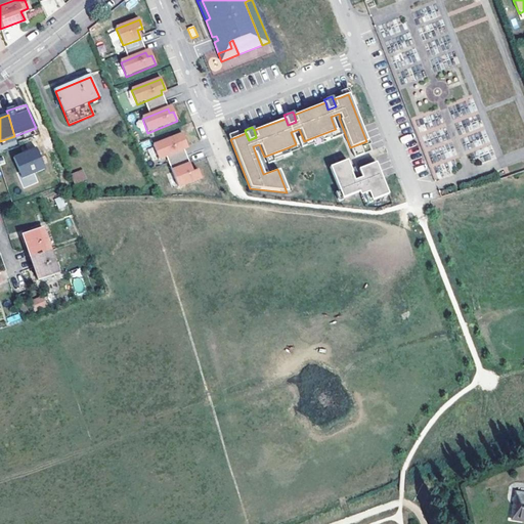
[(335,128),(336,129),(311,138),(313,144),(341,134),(338,127),(335,128)]
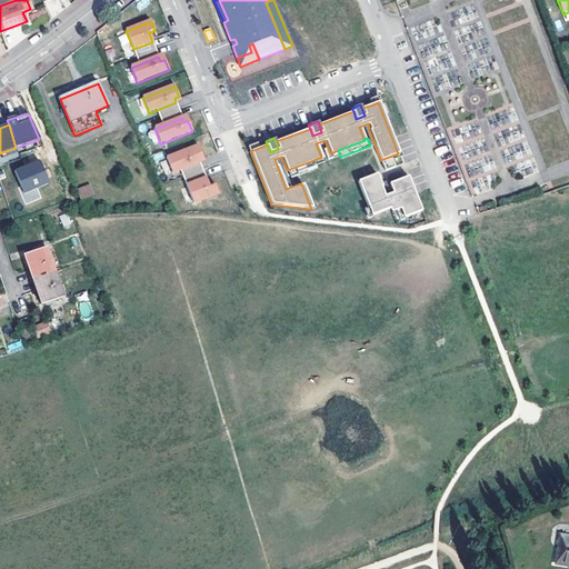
[(249,152),(250,151),(259,148),(257,143),(247,147),(249,152)]
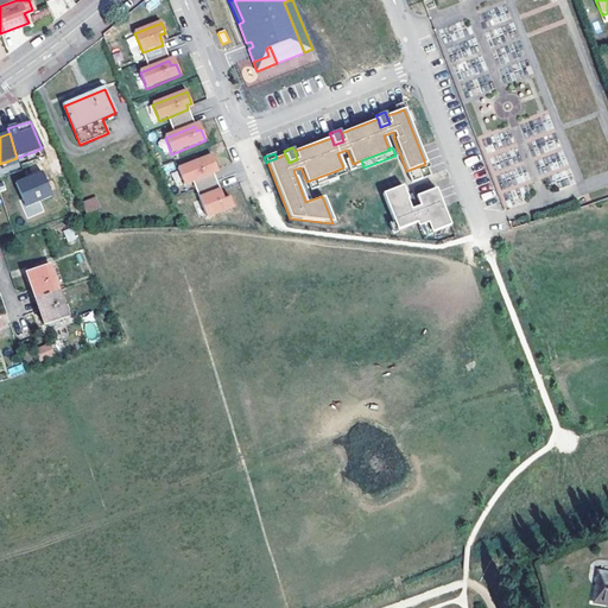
[(211,157),(178,170),(184,187),(213,175),(211,170),(216,169),(211,157)]
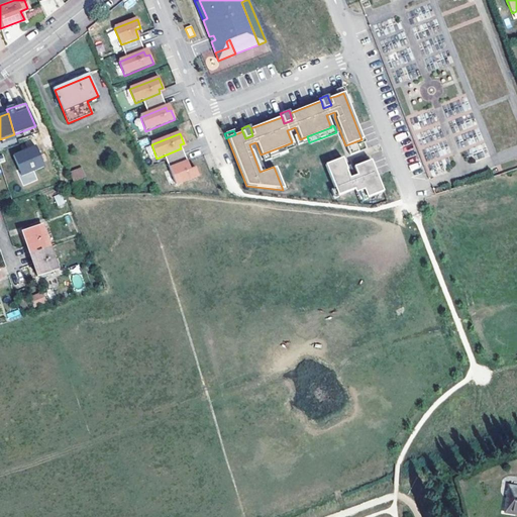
[(14,134),(0,139),(2,144),(16,139),(14,134)]
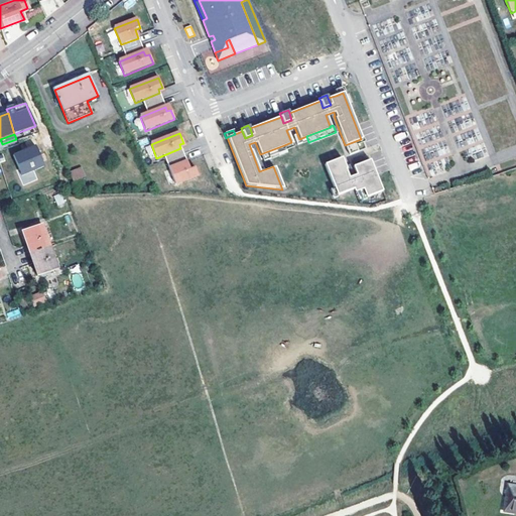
[(365,148),(361,139),(345,145),(349,155),(365,148)]
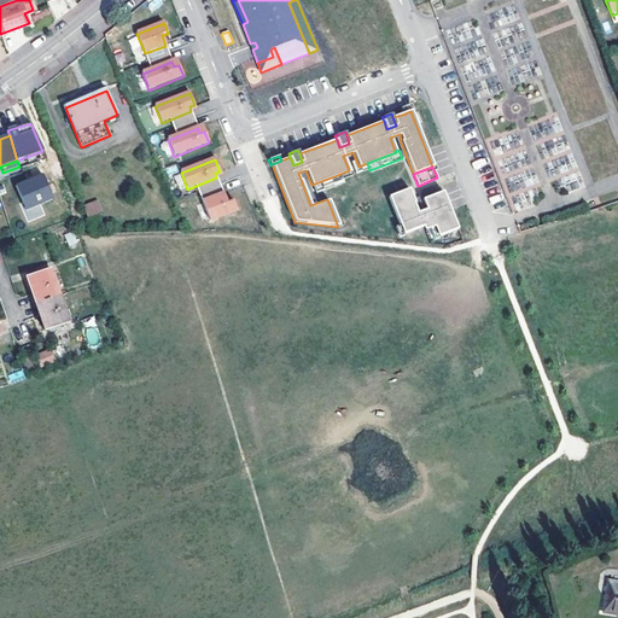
[(15,182),(28,222),(46,216),(41,203),(54,199),(45,173),(15,182)]
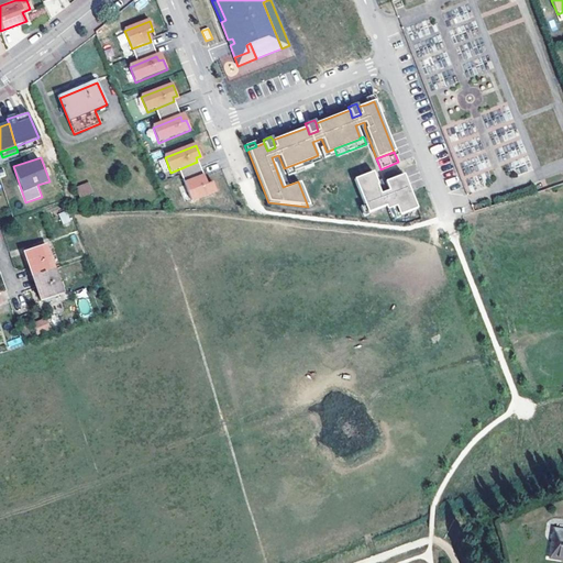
[(312,165),(310,158),(284,168),(286,175),(312,165)]
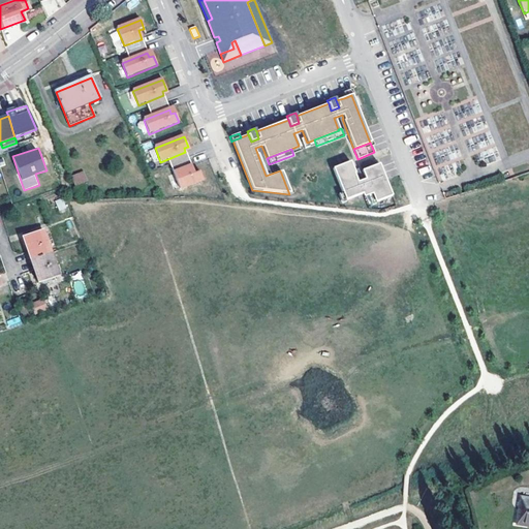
[(349,161),(332,168),(341,192),(344,200),(361,194),(363,197),(368,195),(371,194),(374,203),(391,196),(378,164),(362,170),(365,180),(356,183),(353,174),(354,174),(353,172),(349,161)]
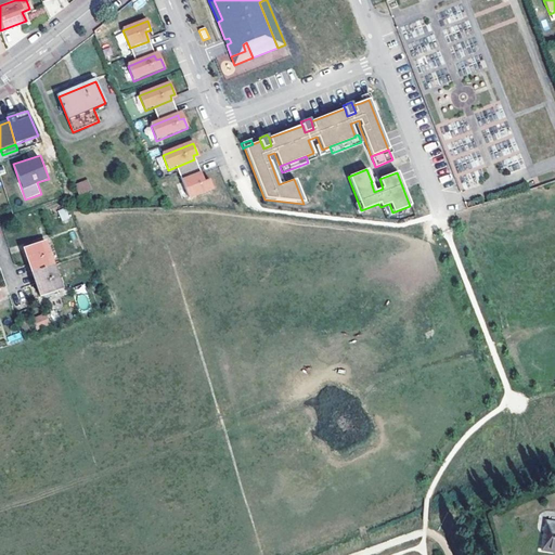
[(202,173),(183,180),(191,198),(216,189),(211,180),(206,182),(202,173)]
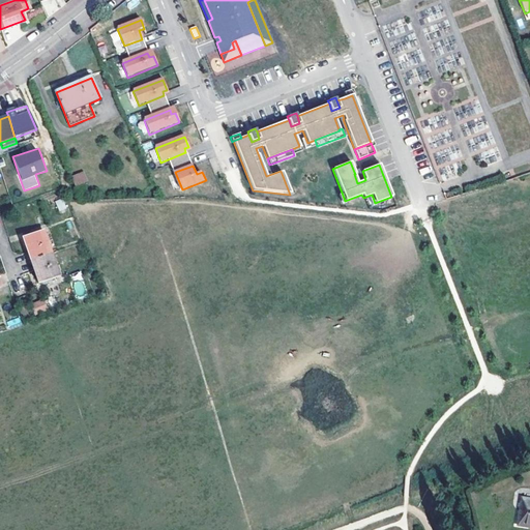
[(365,180),(362,171),(361,170),(354,172),(355,174),(354,174),(357,183),(365,180)]
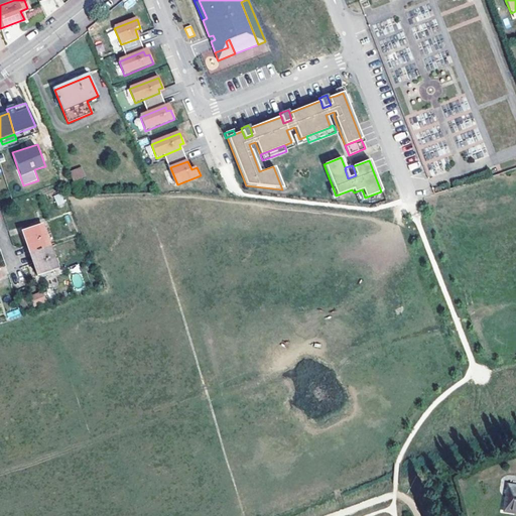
[(82,168),(70,173),(74,183),(87,178),(82,168)]
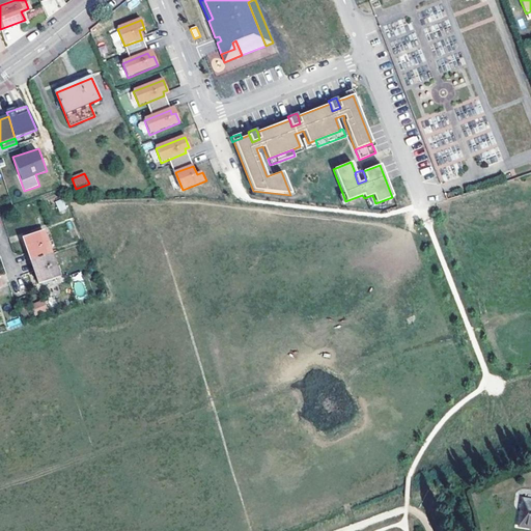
[(56,201),(59,212),(66,210),(63,199),(56,201)]
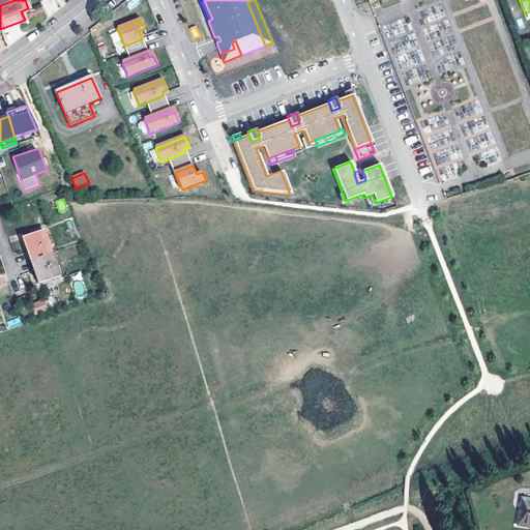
[(43,232),(22,239),(30,261),(51,254),(43,232)]
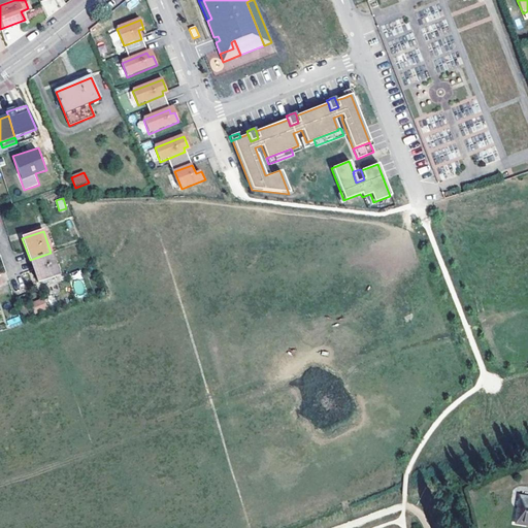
[(51,253),(30,260),(38,283),(58,275),(51,253)]
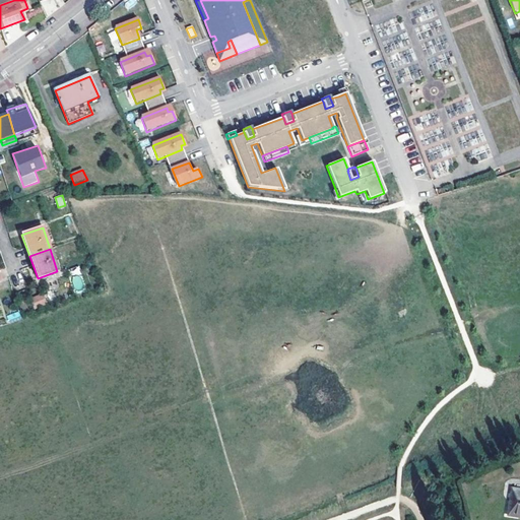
[(35,309),(47,305),(43,293),(30,298),(35,309)]
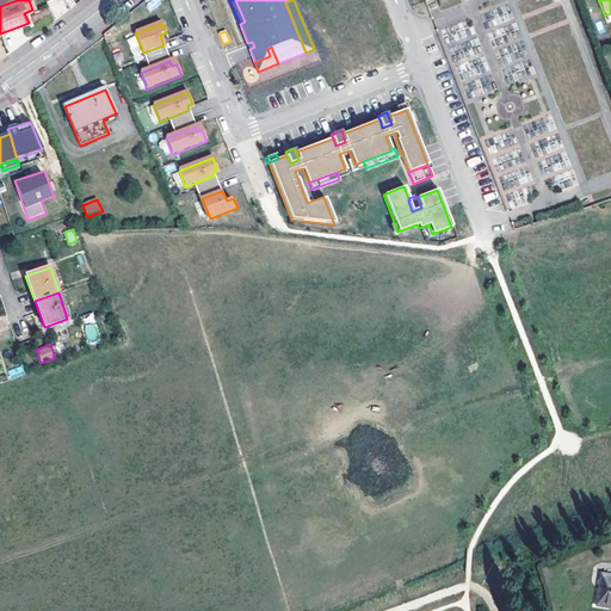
[(12,380),(25,374),(22,365),(7,371),(12,380)]
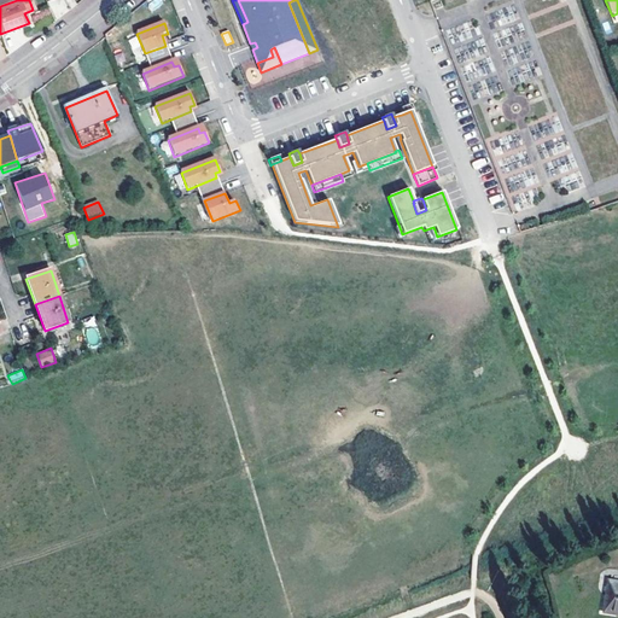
[(617,614),(617,581),(608,581),(604,613),(617,614)]
